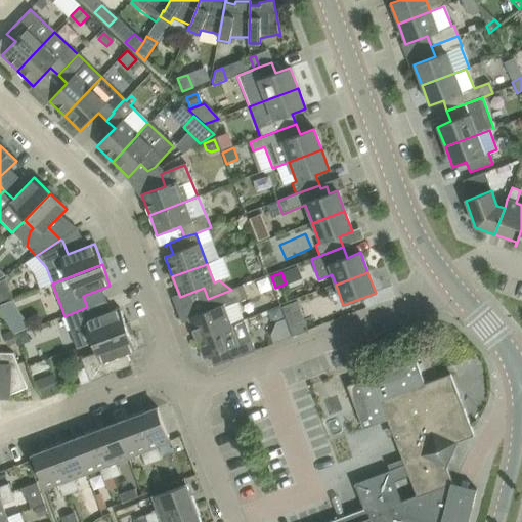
[(188,318),(196,339),(243,320),(235,303),(236,303),(231,290),(208,299),(212,309),(188,318)]
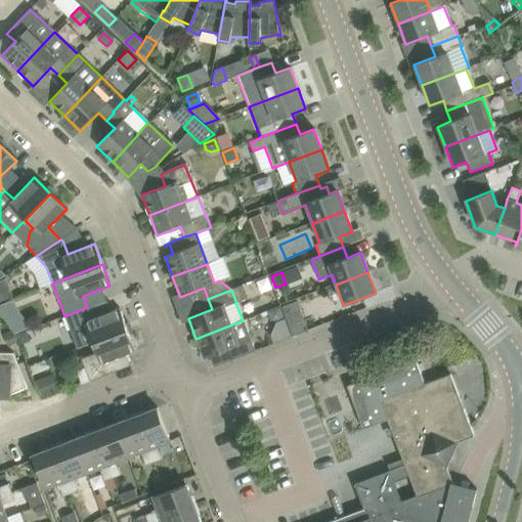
[(87,307),(64,316),(70,331),(84,334),(88,332),(92,343),(127,330),(119,308),(92,318),(87,307)]
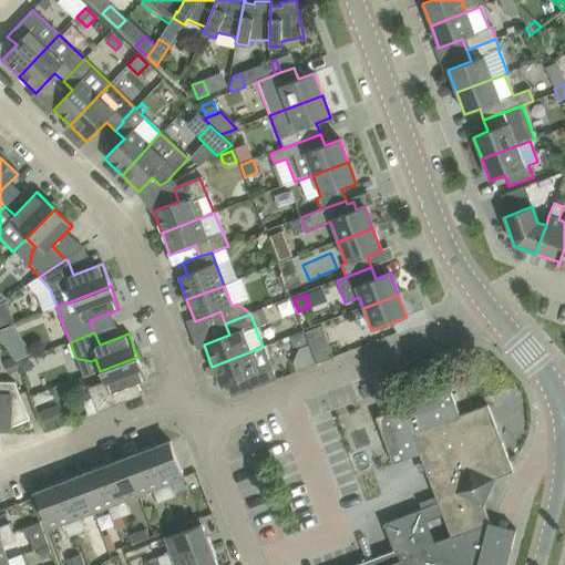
[(301,334),(289,338),(291,346),(298,349),(306,346),(301,334)]
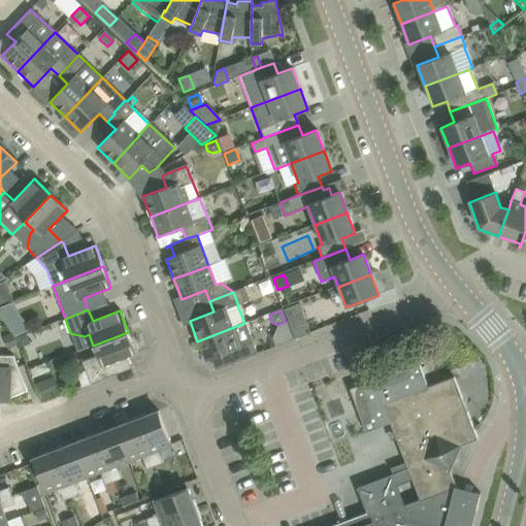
[(21,318),(5,325),(14,337),(30,330),(21,318)]
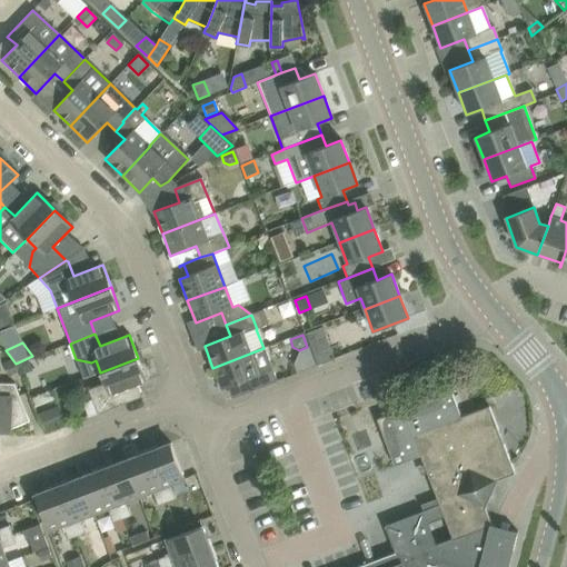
[(277,381),(269,361),(264,348),(212,368),(220,389),(247,380),(251,391),(277,381)]
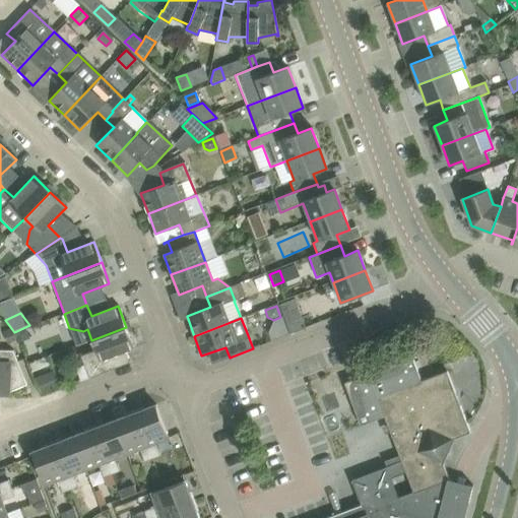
[(91,340),(94,350),(79,357),(88,379),(111,370),(107,359),(134,348),(126,327),(91,340)]
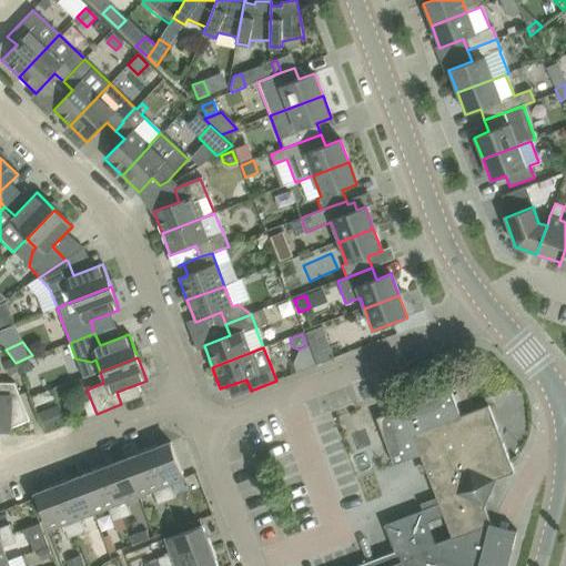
[(16,364),(20,375),(27,373),(30,365),(28,359),(16,364)]
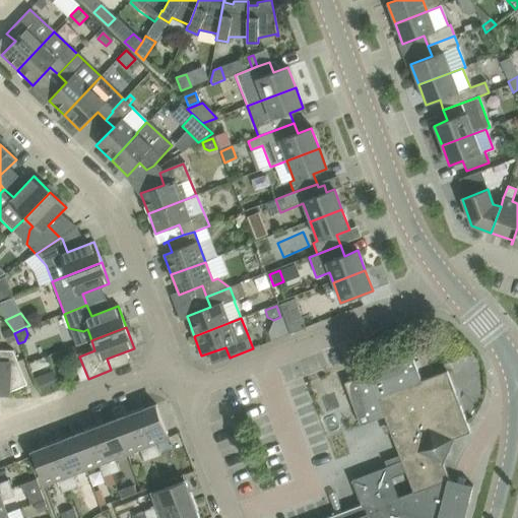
[(11,329),(2,332),(7,344),(16,341),(11,329)]
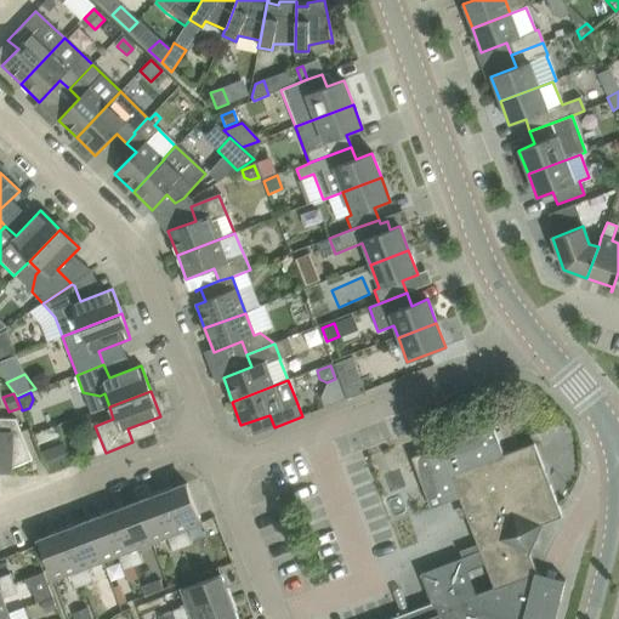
[(476,433),(492,427),(488,416),(471,422),(476,433)]
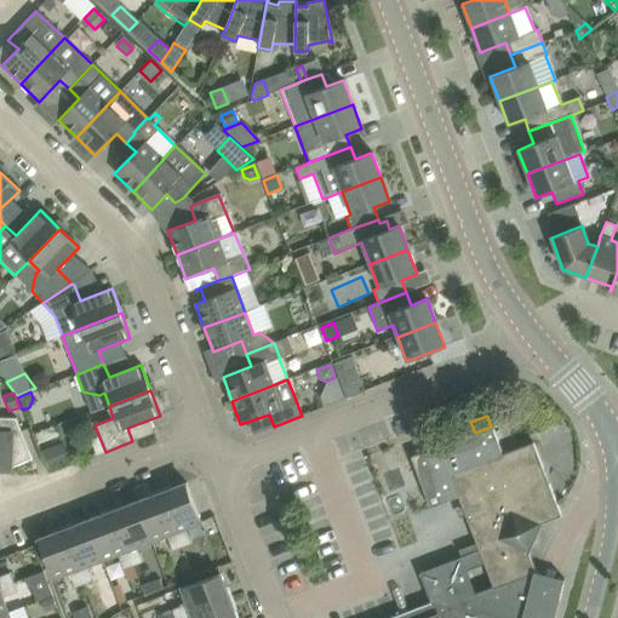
[(0,468),(12,469),(12,468),(32,459),(15,418),(0,418),(0,468)]
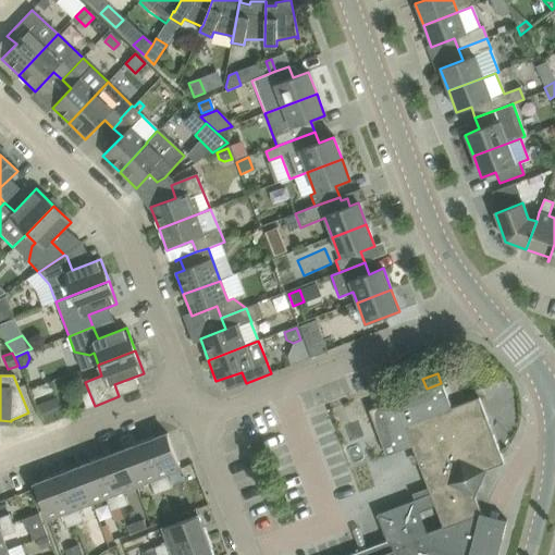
[(427,389),(368,410),(385,456),(411,446),(415,455),(418,464),(428,489),(430,494),(443,529),(480,514),(473,495),(477,488),(483,485),(481,479),(484,471),(503,464),(503,463),(501,456),(478,398),(451,409),(441,383),(427,389)]
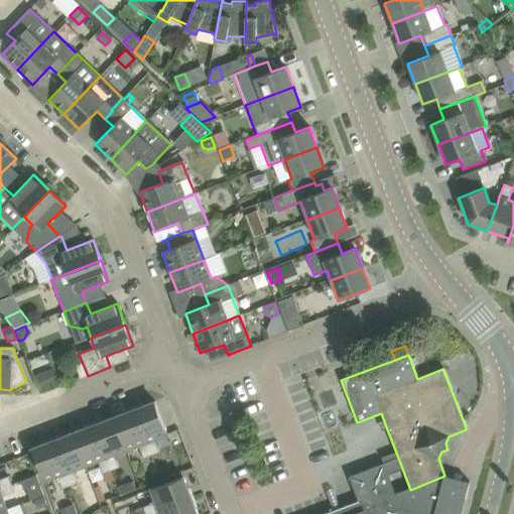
[(40,393),(52,387),(45,372),(33,377),(40,393)]
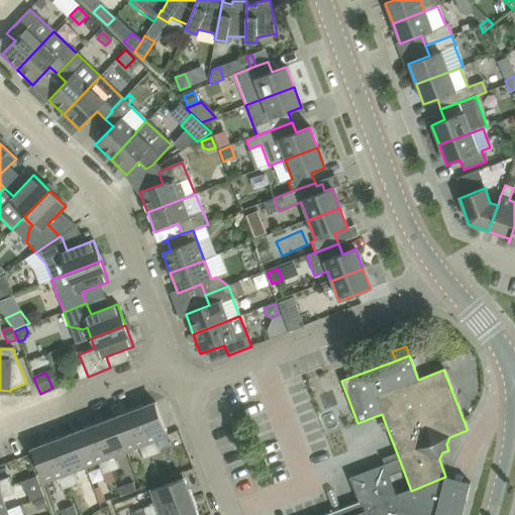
[(155,403),(133,411),(151,456),(159,453),(155,441),(167,436),(155,403)]
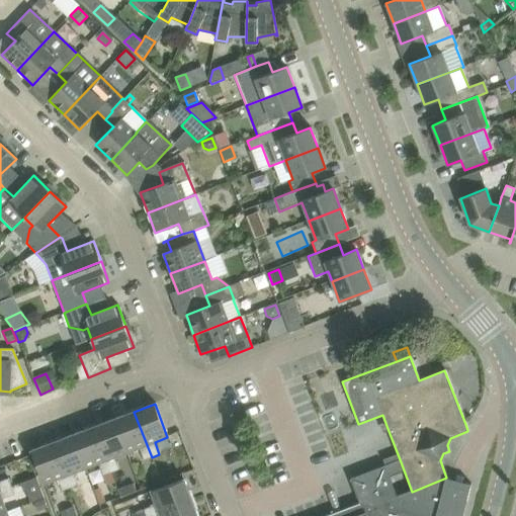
[(113,419),(126,452),(139,448),(143,460),(152,457),(134,412),(113,419)]
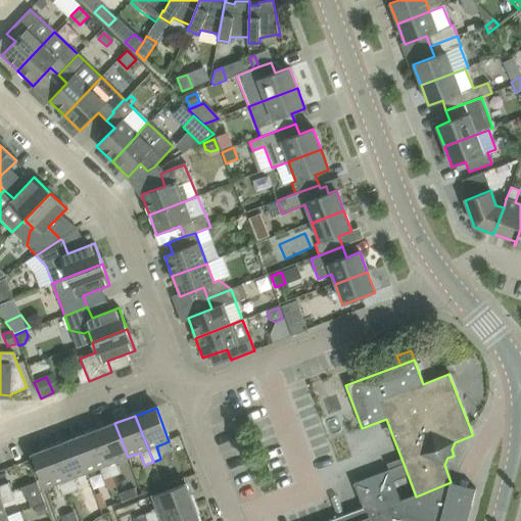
[(114,423),(94,431),(111,477),(120,474),(114,462),(128,457),(114,423)]
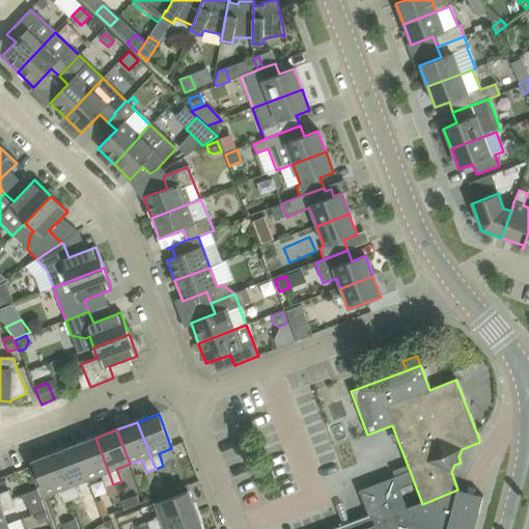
[(95,438),(74,446),(87,480),(100,475),(105,488),(113,484),(95,438)]
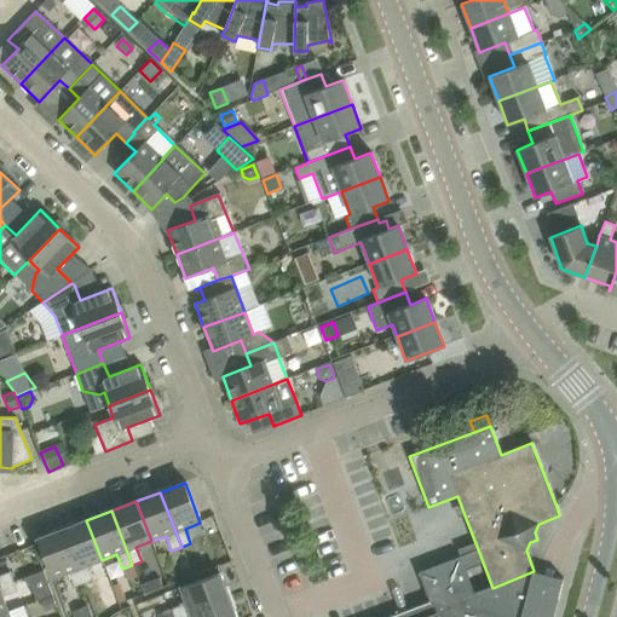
[(86,520),(62,530),(82,584),(93,581),(87,565),(102,560),(86,520)]
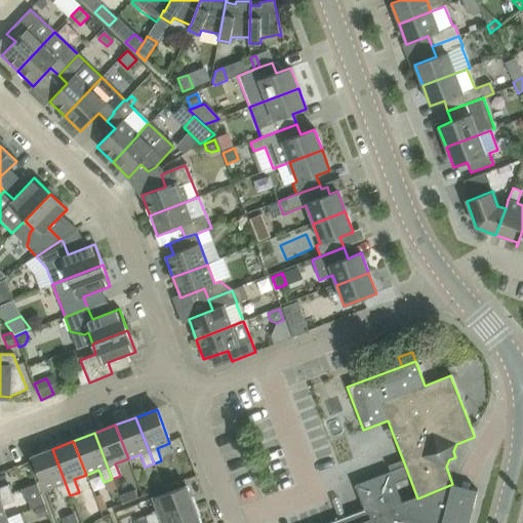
[(32,456),(44,490),(57,485),(62,498),(70,495),(52,449),(32,456)]
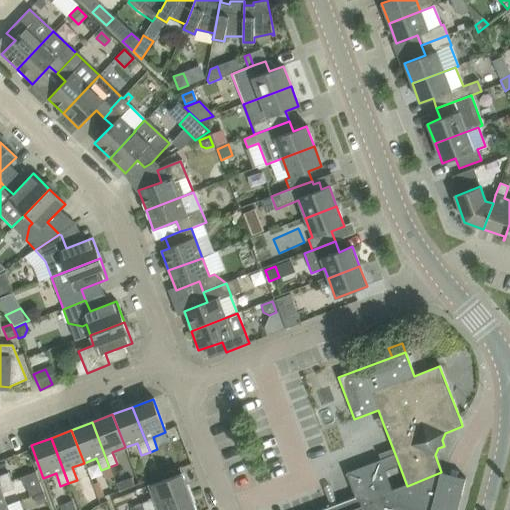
[(457,509),(465,479),(463,478),(445,473),(441,472),(407,486),(395,454),(380,460),(345,473),(355,498),(322,509),(457,509)]
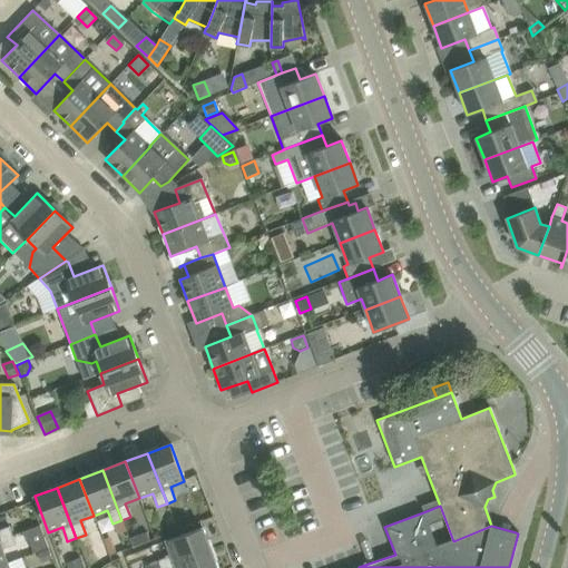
[(47,548),(42,536),(39,526),(21,532),(26,541),(28,541),(32,554),(47,548)]
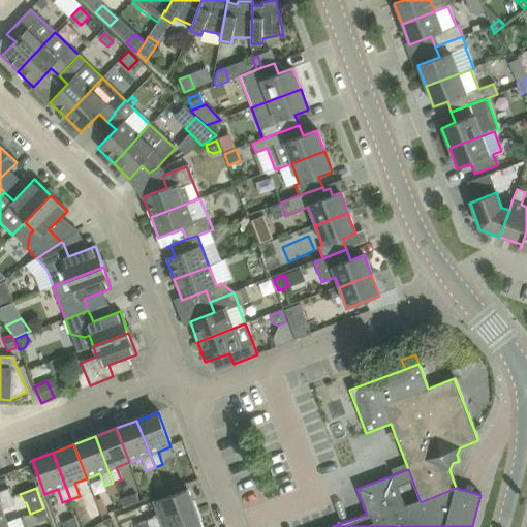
[(0,500),(10,497),(7,489),(0,491),(0,500)]
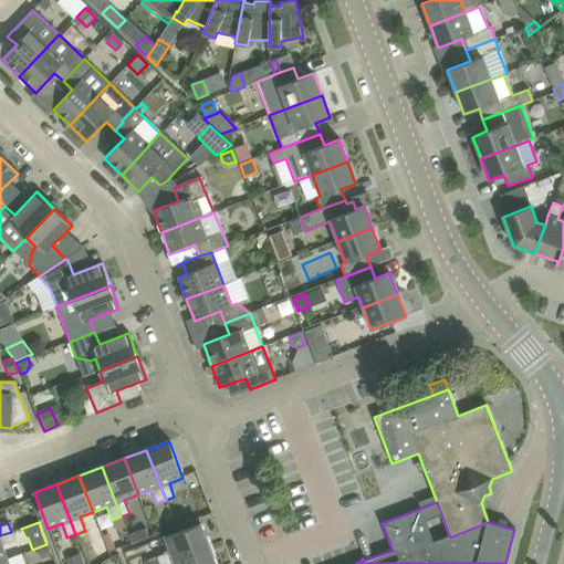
[(200,524),(164,538),(169,552),(156,557),(158,563),(165,563),(209,546),(200,524)]
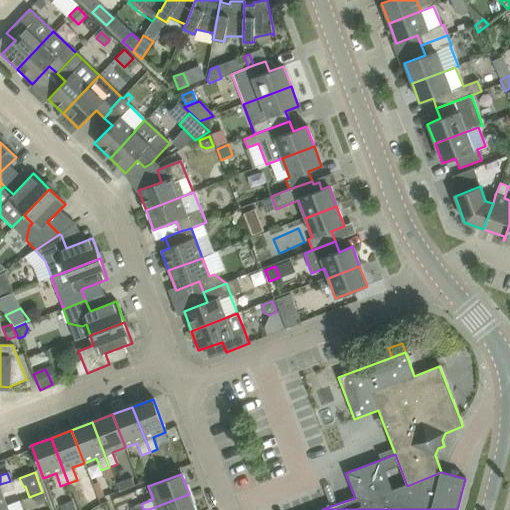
[(131,478),(116,484),(119,491),(134,486),(131,478)]
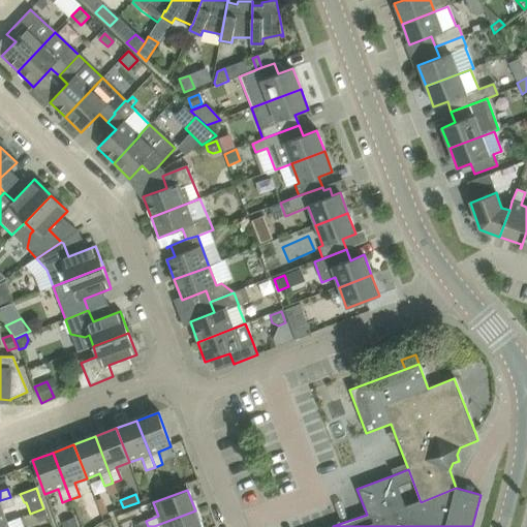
[(10,497),(0,500),(0,525),(6,523),(1,510),(13,505),(10,497)]
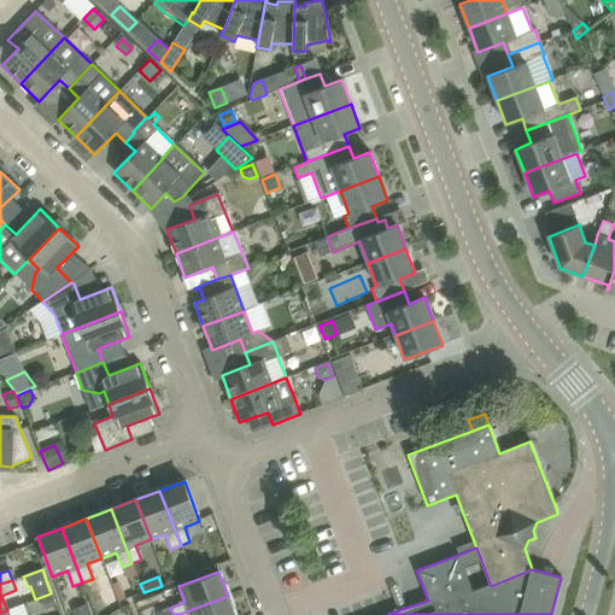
[(118,581),(111,584),(117,602),(124,599),(118,581)]
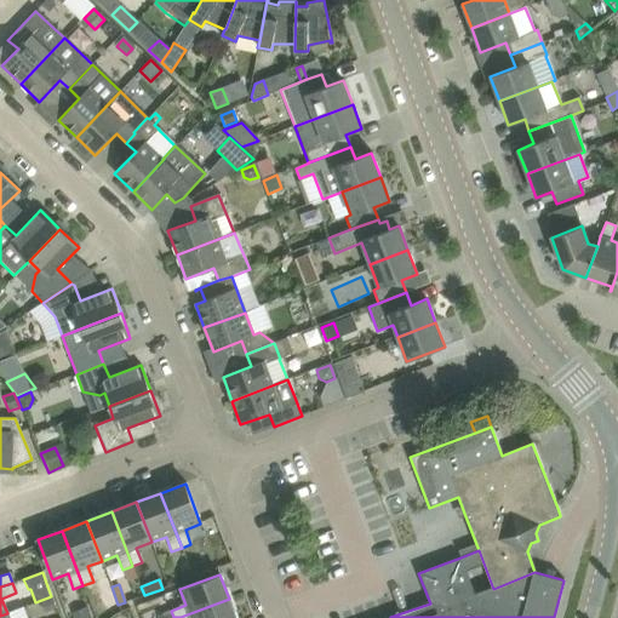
[(51,599),(41,602),(45,612),(55,608),(51,599)]
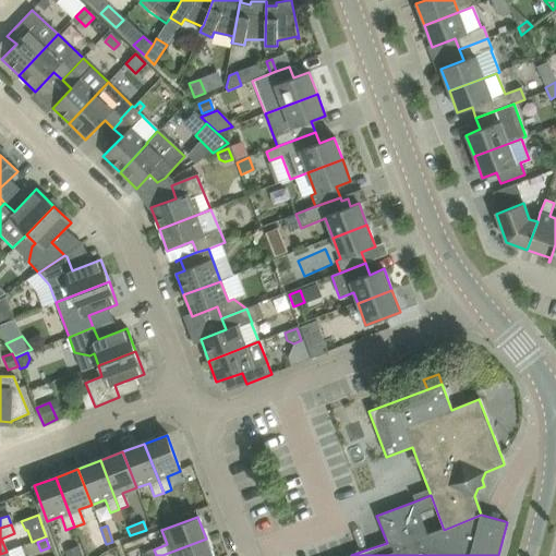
[(212,555),(206,539),(162,555),(212,555)]
